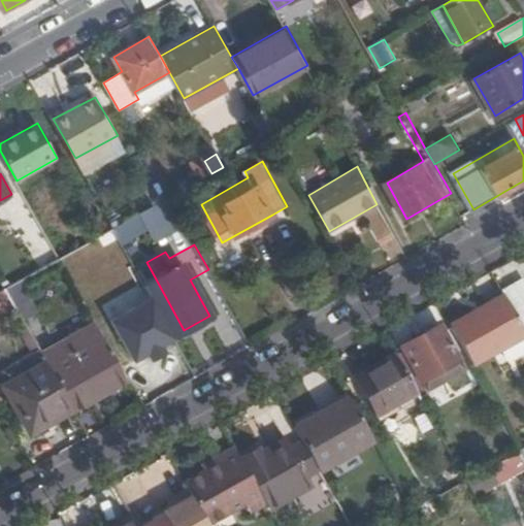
[(520,324),(523,329),(523,278),(501,290),(504,297),(520,324)]
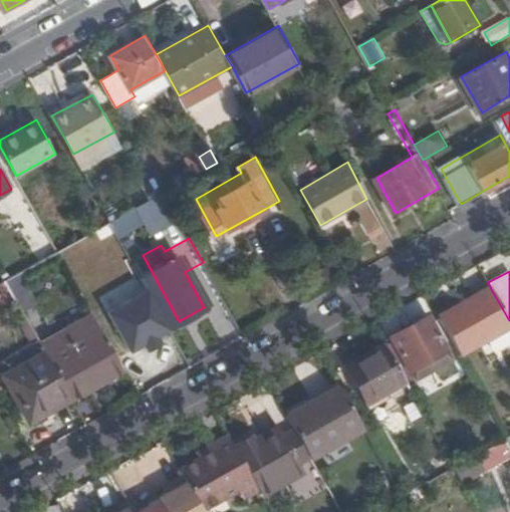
[(0,305),(16,297),(6,280),(0,283),(0,305)]
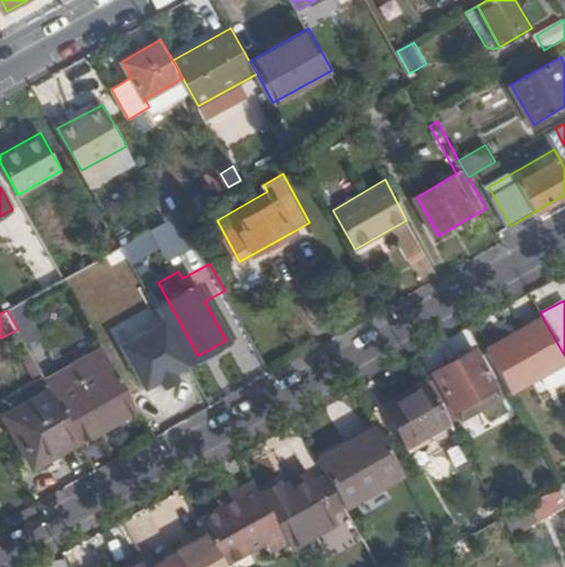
[(519,329),(486,348),(512,394),(564,364),(564,355),(561,349),(544,320),(523,331),(519,329)]
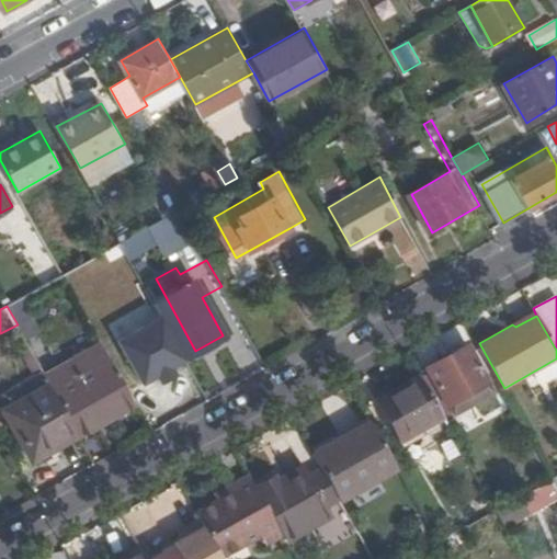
[(450,422),(453,428),(459,422),(501,401),(468,343),(429,366),(432,373),(425,377),(444,412),(450,422)]
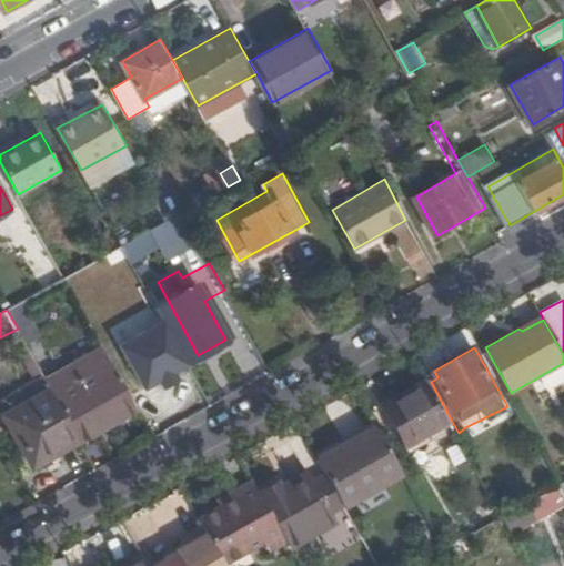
[(79,440),(137,407),(103,349),(46,380),(50,387),(79,440)]
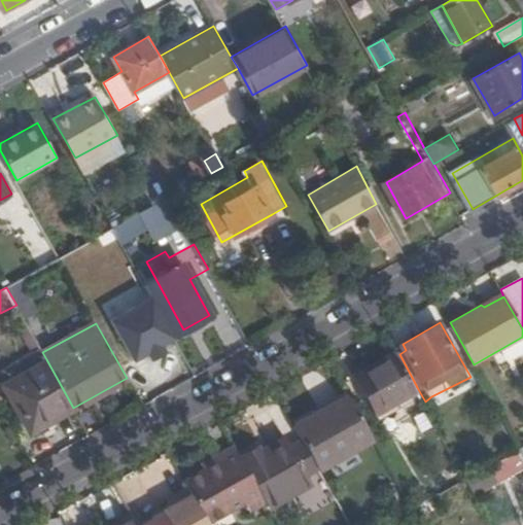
[(30,431),(73,408),(46,359),(42,352),(39,346),(14,359),(22,373),(3,384),(30,431)]
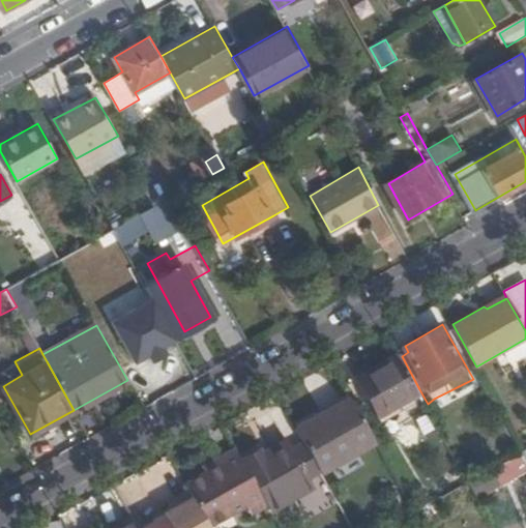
[(357,378),(377,413),(419,389),(402,356),(400,354),(357,378)]
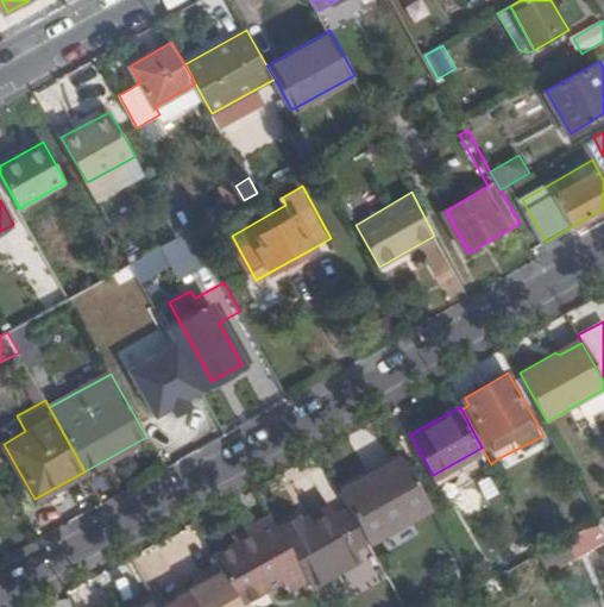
[(438,486),(488,458),(482,448),(433,475),(438,486)]
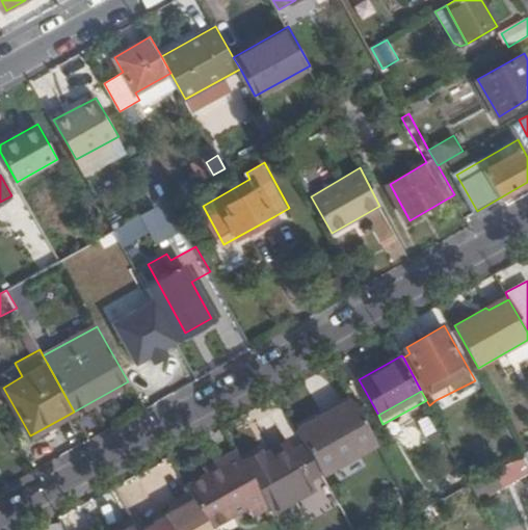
[(352,399),(299,429),(307,443),(323,472),(323,473),(377,444),(352,399)]
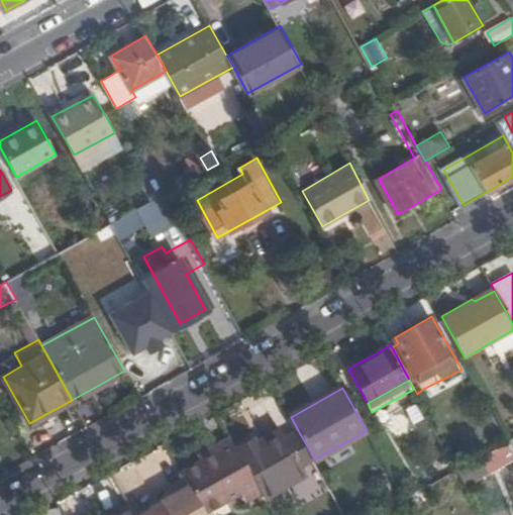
[(261,446),(284,433),(280,427),(257,439),(261,446)]
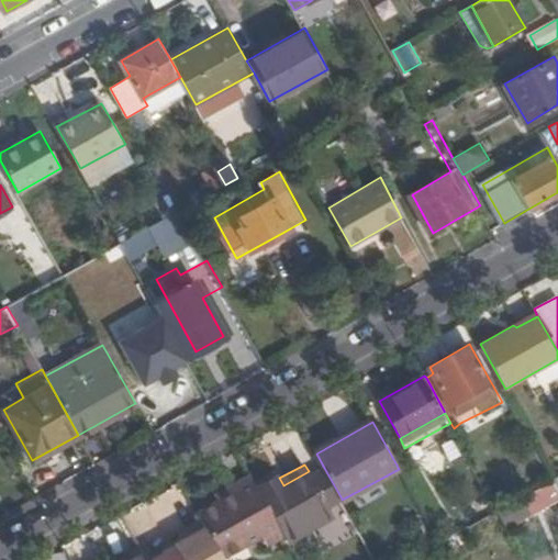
[(328,506),(342,499),(324,468),(311,476),(328,506)]
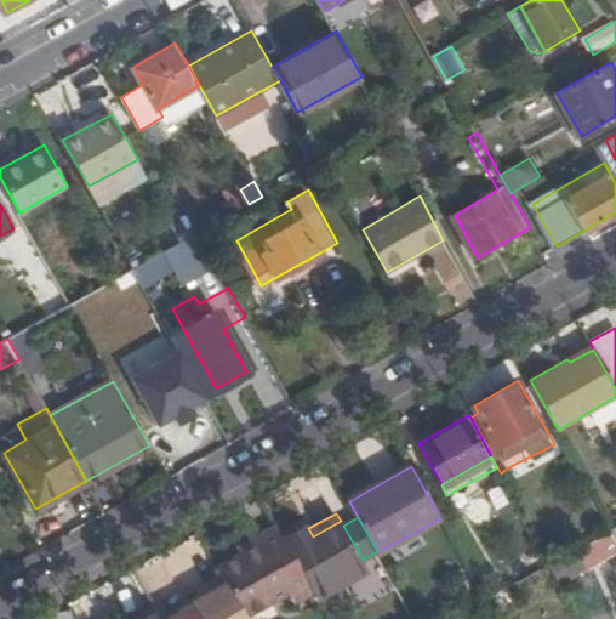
[(313,537),(308,528),(304,522),(284,534),(317,594),(318,595),(366,568),(363,560),(343,526),(341,521),(313,537)]
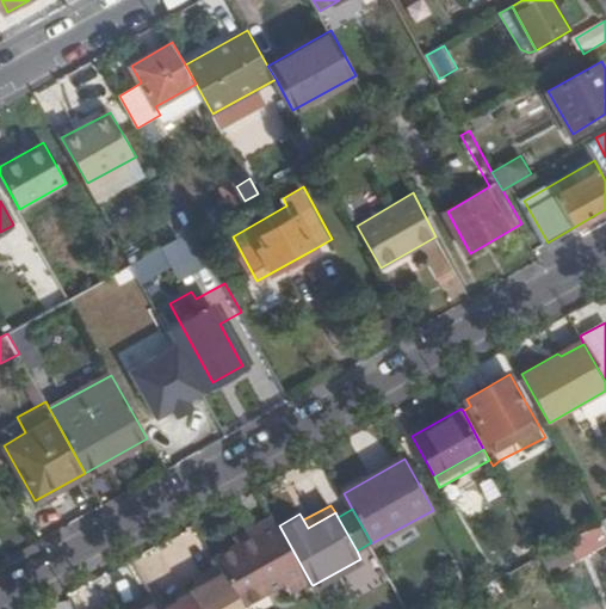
[(235,536),(239,542),(242,546),(259,535),(258,531),(277,521),(273,515),(235,536)]
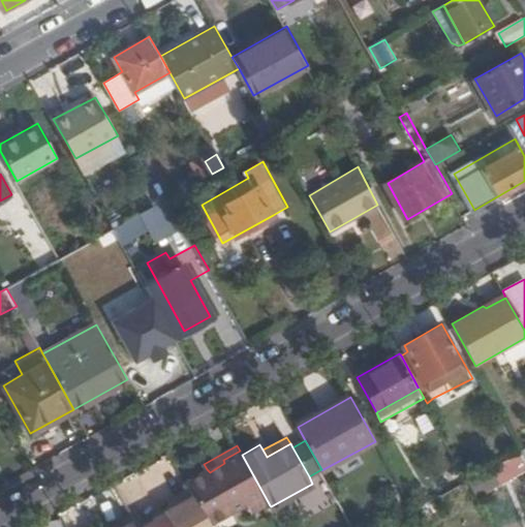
[(524,454),(522,450),(510,456),(514,464),(518,470),(524,466),(524,454)]
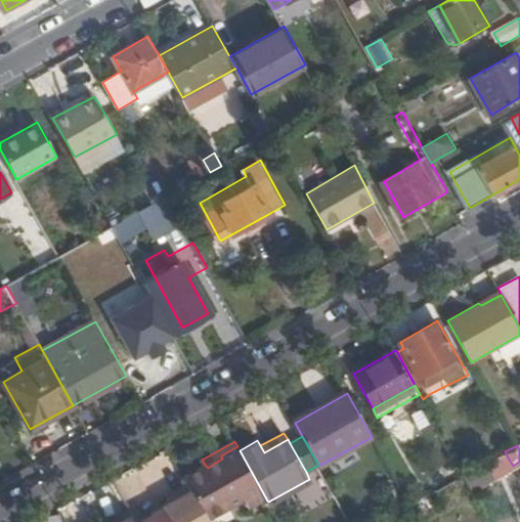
[(252,509),(267,501),(240,450),(237,446),(221,455),(222,459),(208,468),(205,465),(184,476),(188,483),(210,521),(247,501),(252,509)]
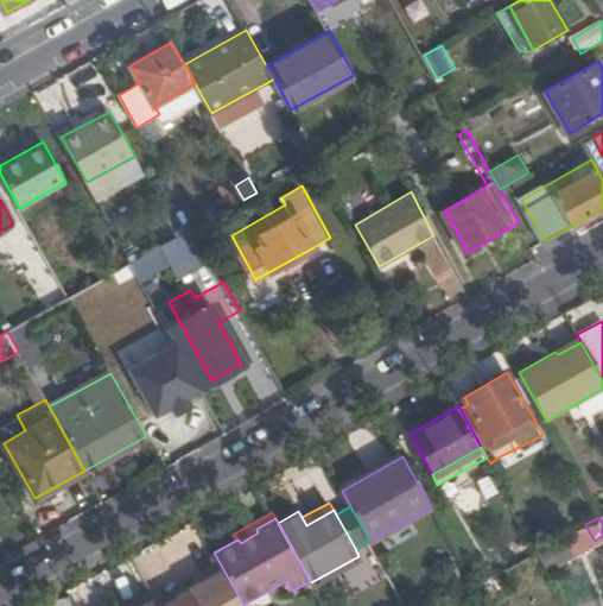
[(590,534),(585,524),(570,534),(575,542),(590,534)]
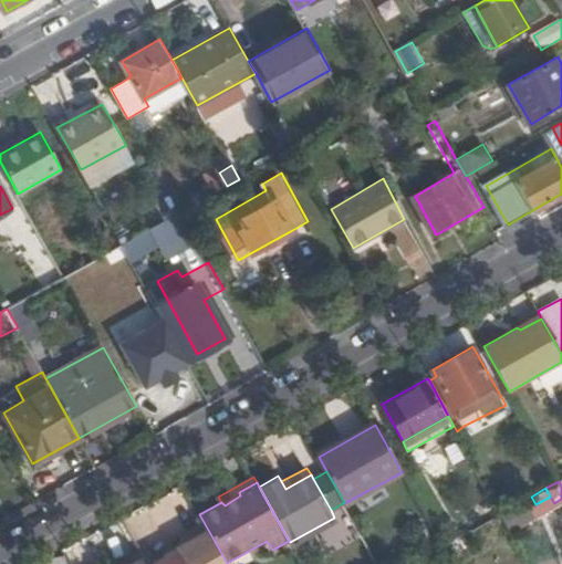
[(530,515),(522,501),(502,512),(510,526),(530,515)]
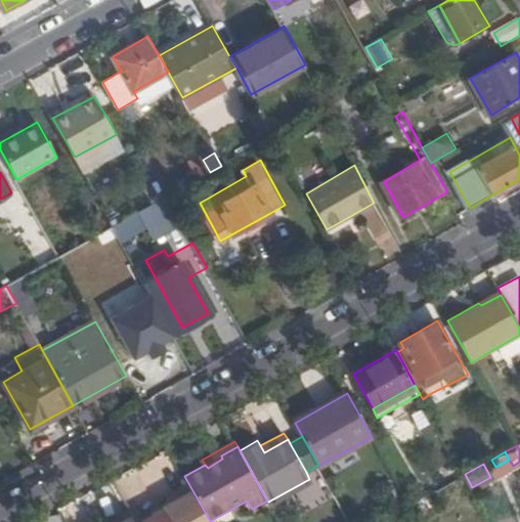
[(172,502),(164,507),(164,508),(172,521),(210,521),(188,483),(173,491),(177,498),(172,502)]
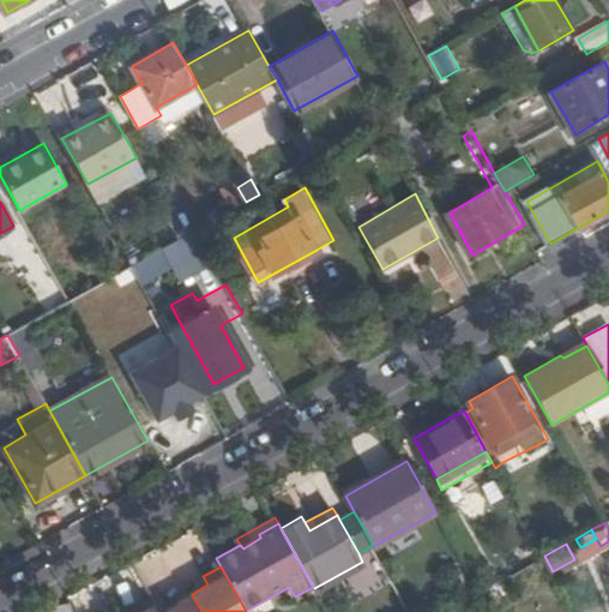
[(203,576),(197,580),(202,588),(207,585),(203,576)]
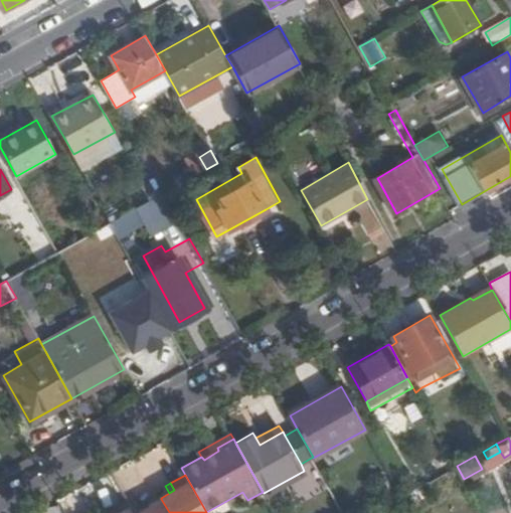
[(169,512),(161,499),(137,512),(169,512)]
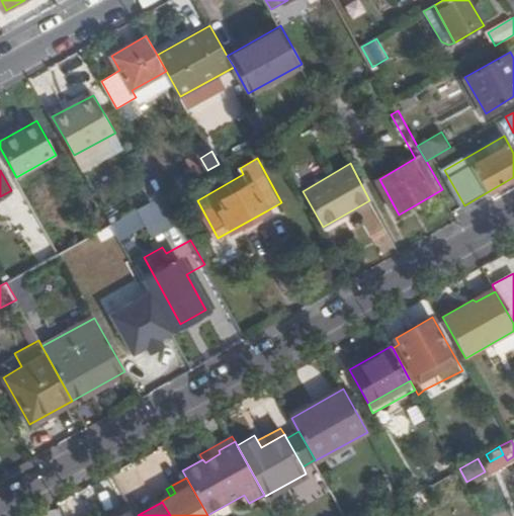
[(113,515),(130,515),(137,513),(133,505),(113,515)]
